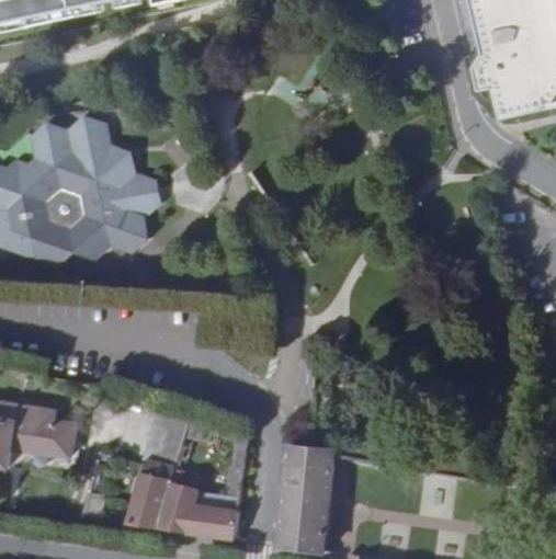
[(0,27),(95,8),(101,36),(214,11),(211,0),(0,0),(0,27)]
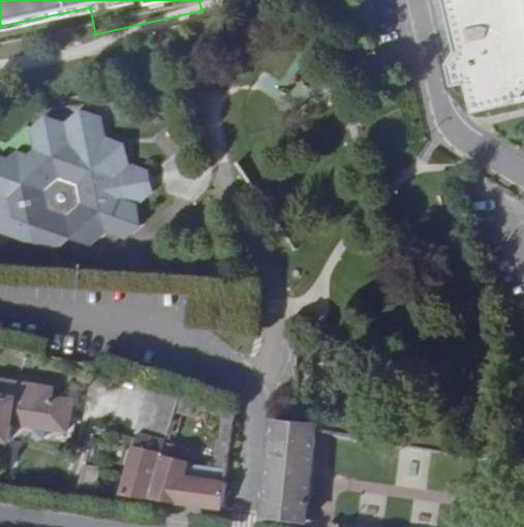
[(523,0),(444,0),(456,52),(435,56),(443,89),(464,84),(464,81),(523,68),(523,0)]
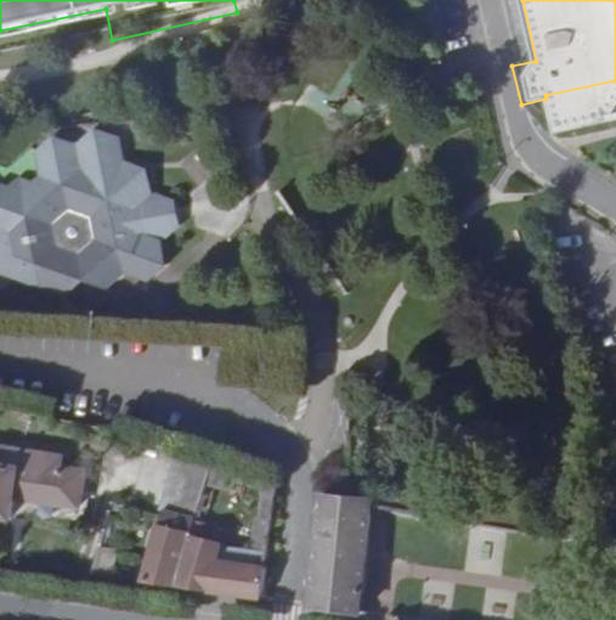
[(0,230),(7,232),(13,259),(37,265),(43,288),(65,296),(83,281),(105,288),(124,271),(143,280),(163,263),(159,238),(148,236),(140,202),(151,191),(147,167),(125,162),(118,137),(95,128),(75,142),(54,135),(35,151),(40,176),(23,191),(0,184),(0,230)]
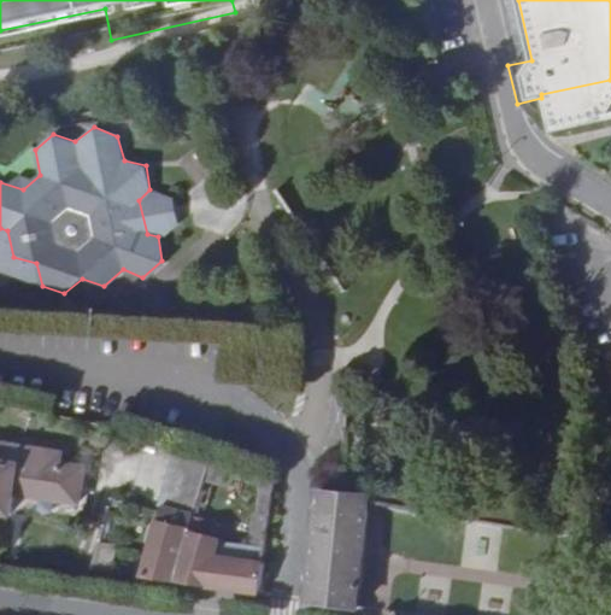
[(174,198),(150,189),(139,200),(147,234),(158,236),(177,222),(174,198)]
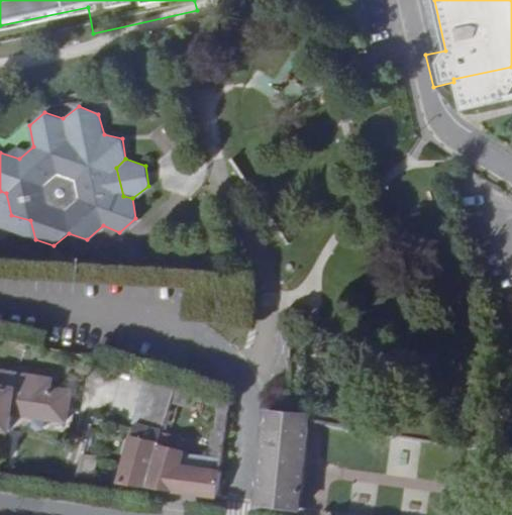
[(0,428),(4,428),(7,413),(61,421),(65,393),(44,390),(45,380),(0,372),(0,428)]
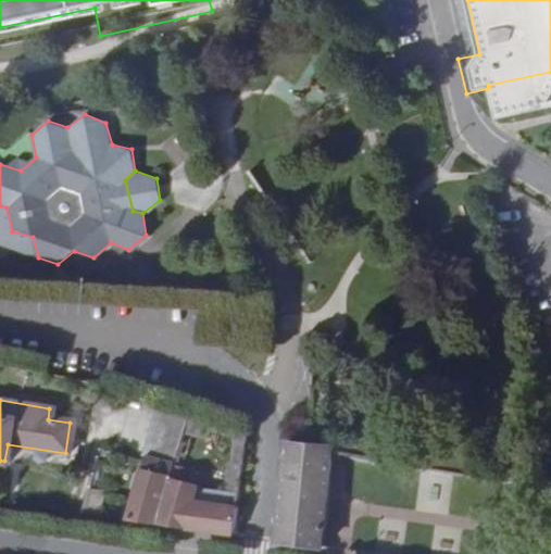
[(141,454),(143,455),(173,462),(185,417),(162,411),(158,410),(153,408),(141,454)]
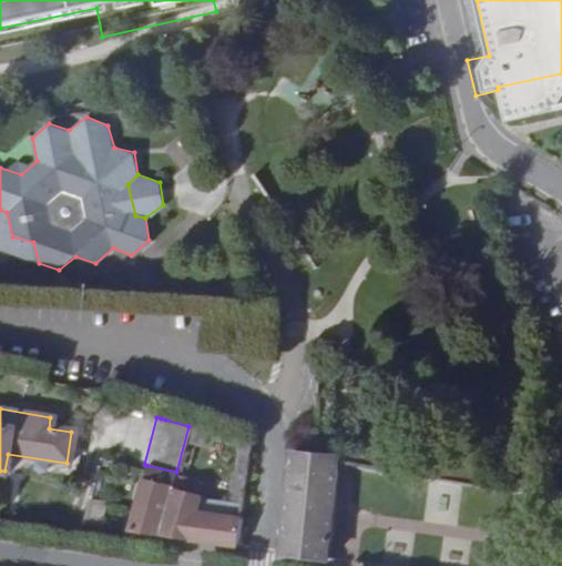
[(289,452),(283,555),(327,561),(334,461),(334,457),(289,452)]
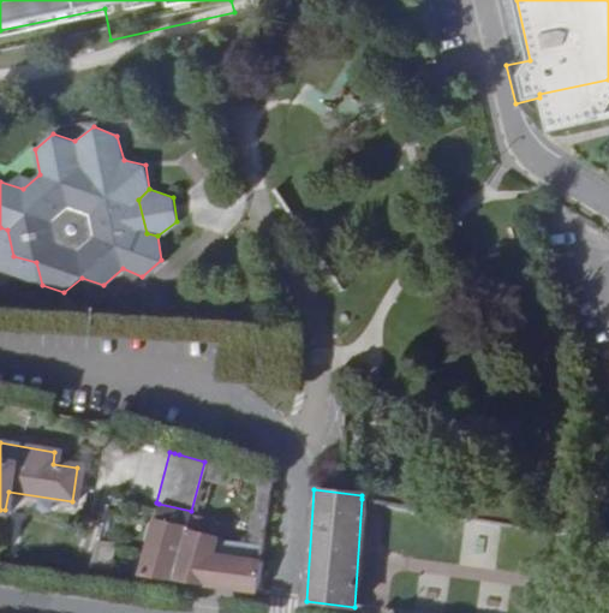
[(172,581),(186,529),(191,511),(159,504),(156,511),(139,577),(172,581)]
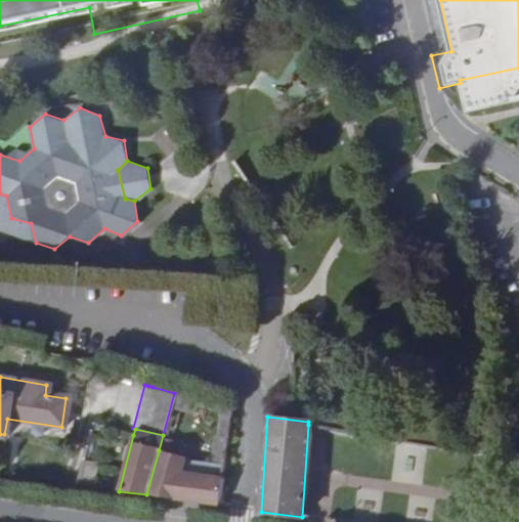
[(113,490),(119,491),(133,435),(128,433),(113,490)]
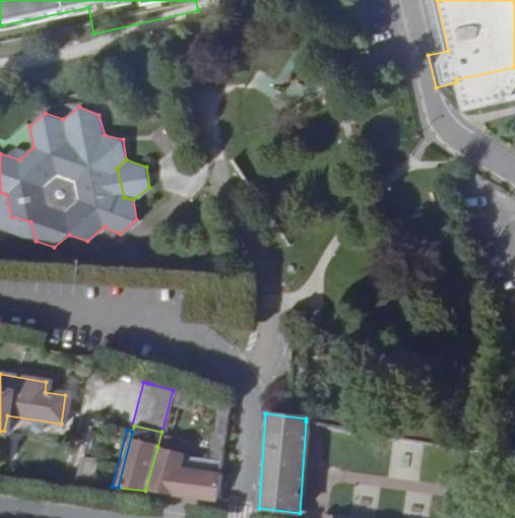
[(145,491),(172,495),(184,454),(157,447),(145,491)]
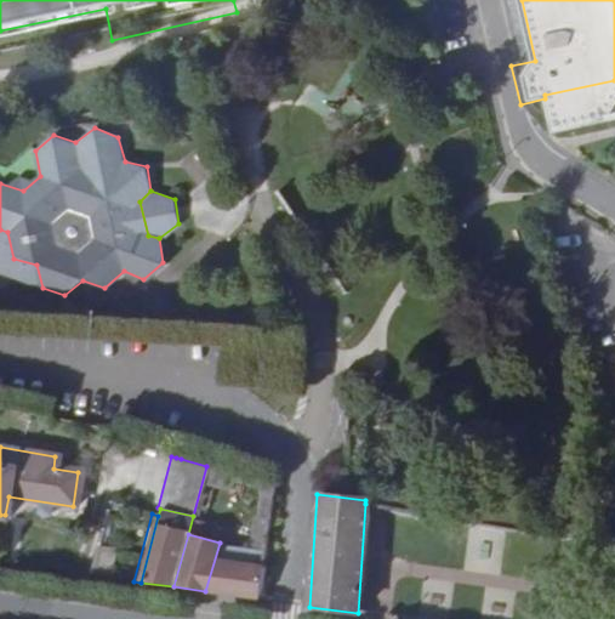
[(222,594),(260,600),(261,572),(228,567),(222,594)]
